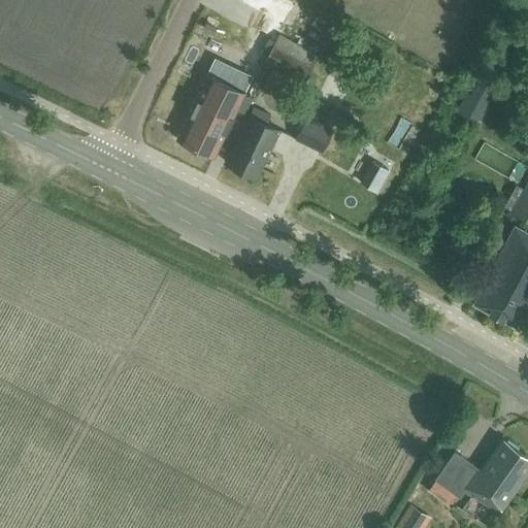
[(242,0),(241,3),(261,14),(253,28),(274,40),(295,5),(287,0),(242,0)]
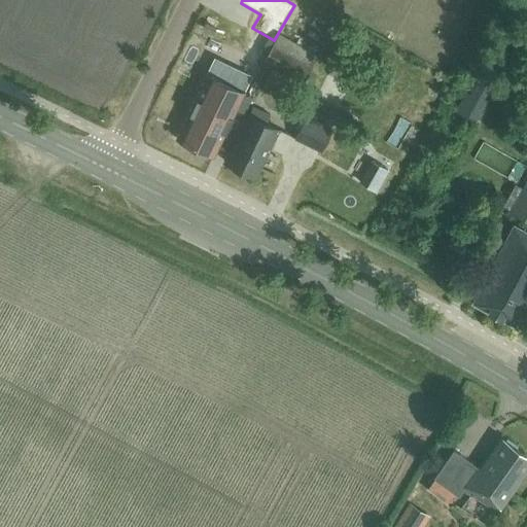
[(279,35),(264,63),(303,84),(318,57),(279,35)]
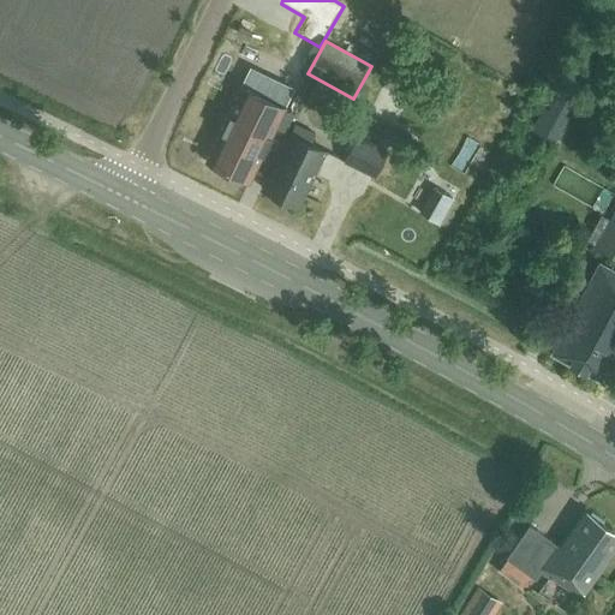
[(288,88),(284,85),(251,70),(243,88),(242,87),(206,160),(249,181),(285,108),(282,107),(288,88)]
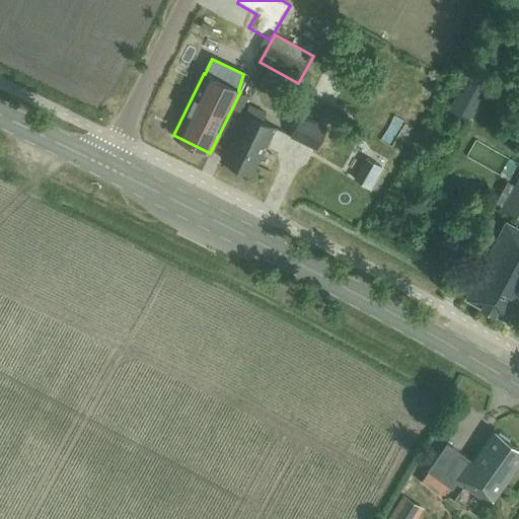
[(262,122),(266,114),(248,105),(244,114),(243,113),(221,158),(252,173),(275,128),(262,122)]
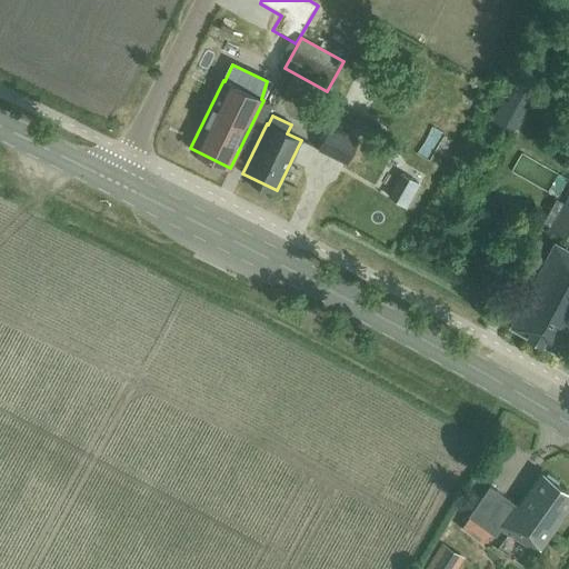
[(348,165),(359,140),(330,126),(318,150),(348,165)]
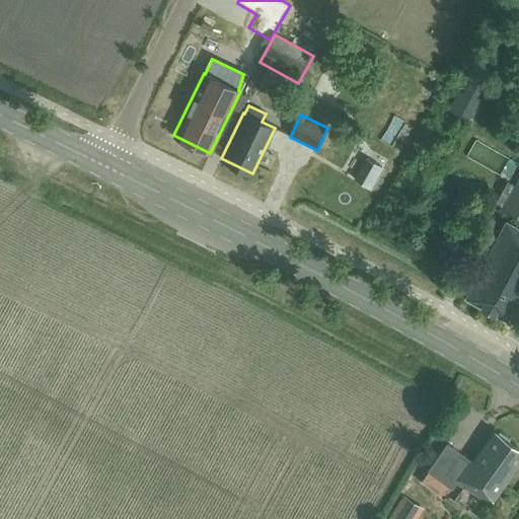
[(365,158),(353,178),(371,189),(383,168),(365,158)]
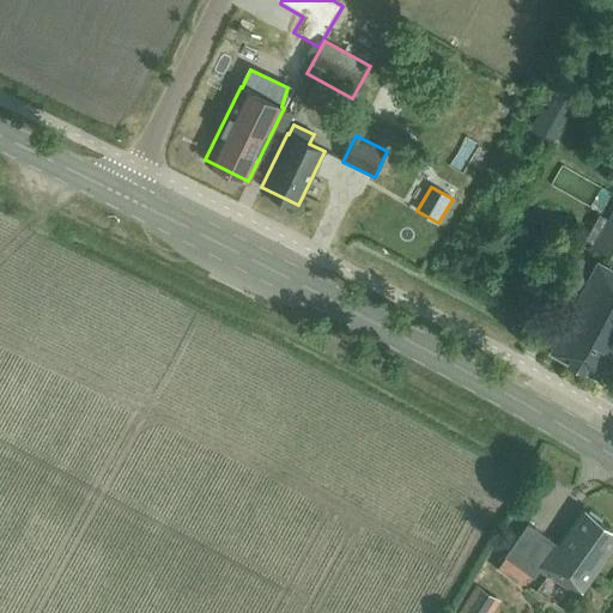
[(612,258),(612,210),(593,247),(612,258)]
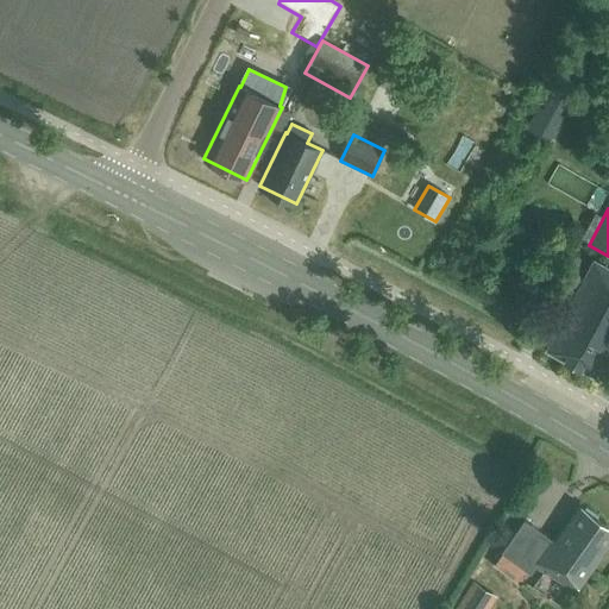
[(597,377),(608,355),(608,269),(594,261),(546,350),(597,377)]
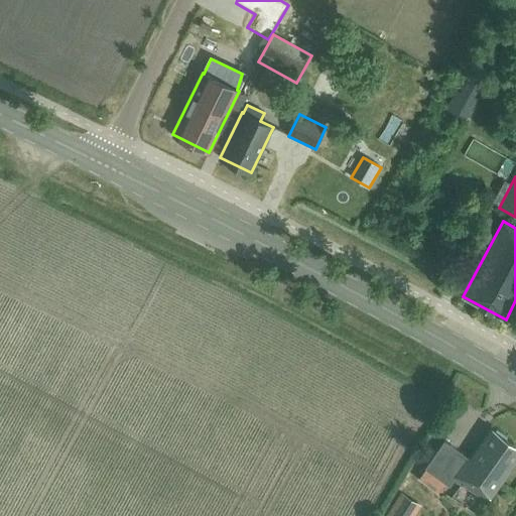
[(471,460),(447,442),(443,440),(424,469),(448,485),(454,479),(485,501),(515,456),(515,447),(504,439),(506,436),(496,429),(494,432),(492,430),(471,460)]
